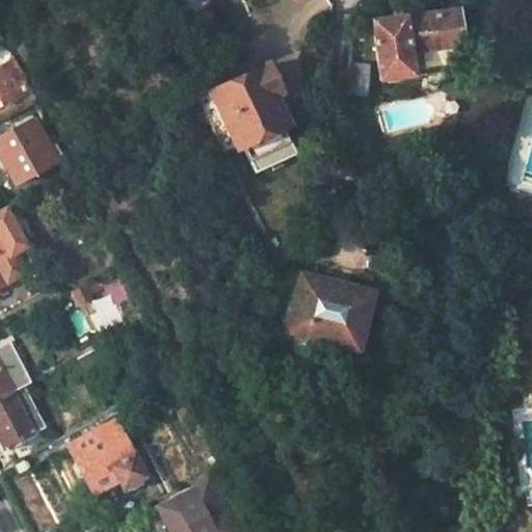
[(374,22),(381,80),(469,68),(458,10),(374,22)]
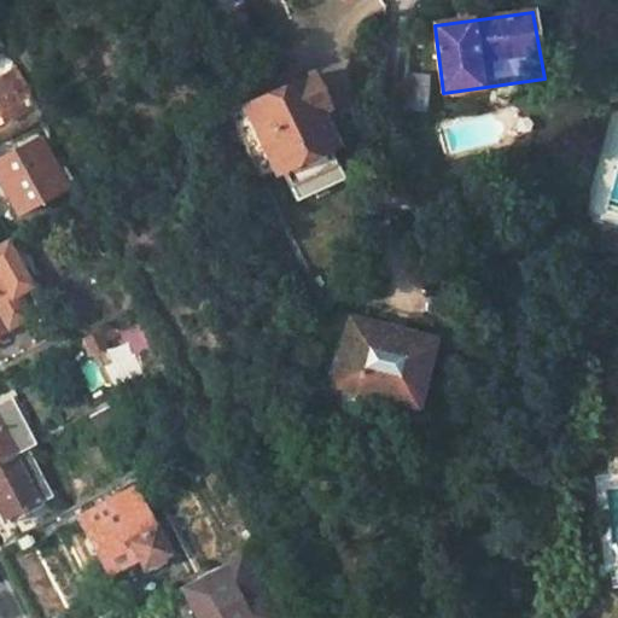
[(0,58),(0,123),(4,130),(36,114),(5,56),(0,58)]
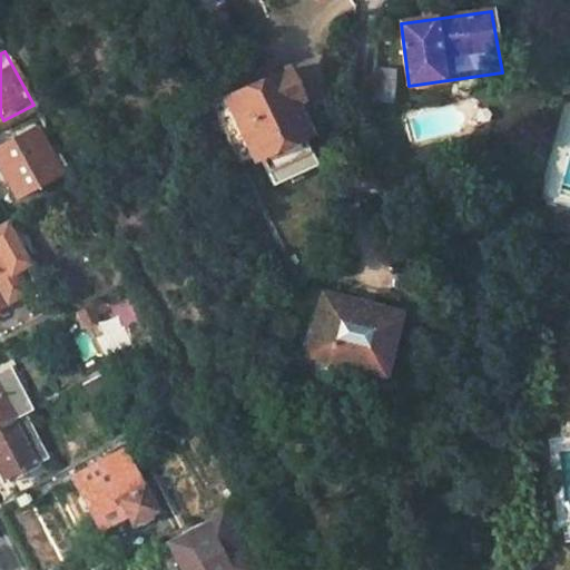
[(389,98),(392,69),(370,67),(366,97),(389,98)]
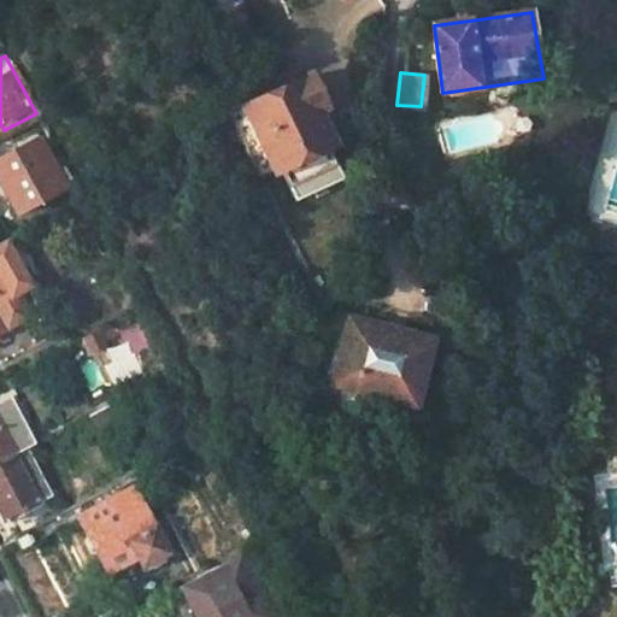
[(251,105),(245,107),(277,177),(286,174),(292,186),(336,165),(330,152),(341,148),(325,112),(330,110),(315,76),(262,100),(259,95),(248,100),(251,105)]
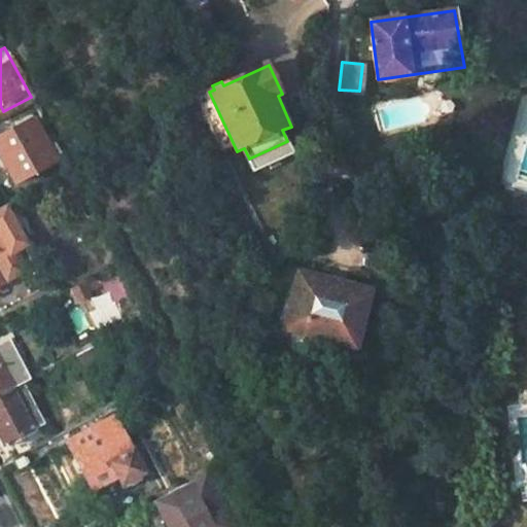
[(34,120),(0,138),(0,161),(13,186),(57,163),(34,120)]
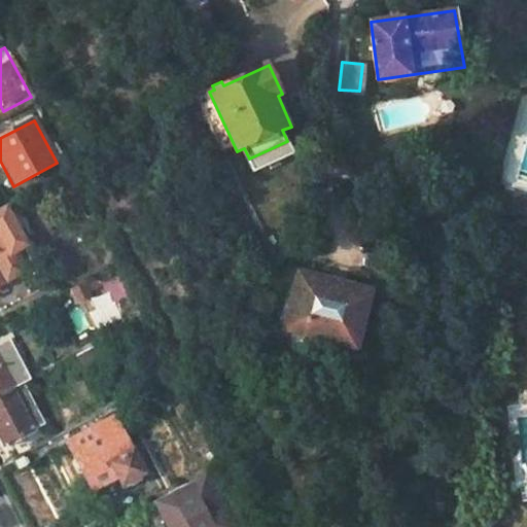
[(4,208),(0,210),(0,285),(22,275),(19,266),(18,262),(13,255),(26,249),(4,208)]
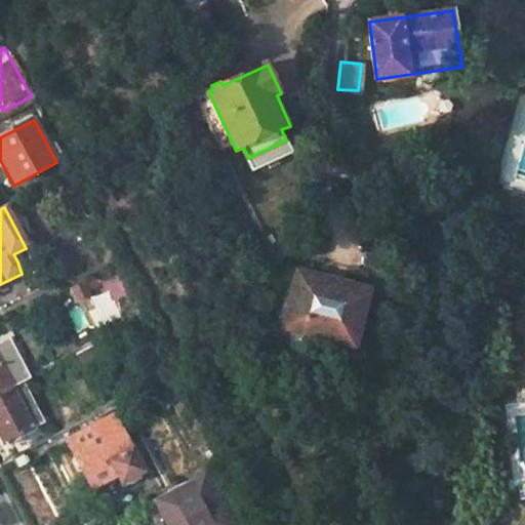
[(356,347),(369,287),(298,271),(285,329),(306,333),(305,344),(328,351),(332,340),(356,347)]
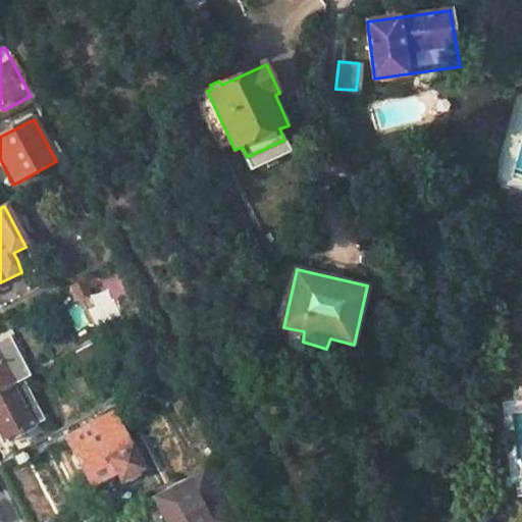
[(92,270),(65,284),(74,300),(100,286),(92,270)]
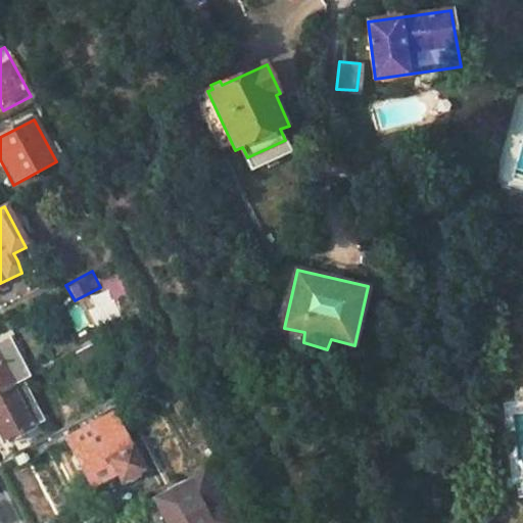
[(0,341),(0,392),(24,381),(30,378),(9,337),(0,341)]
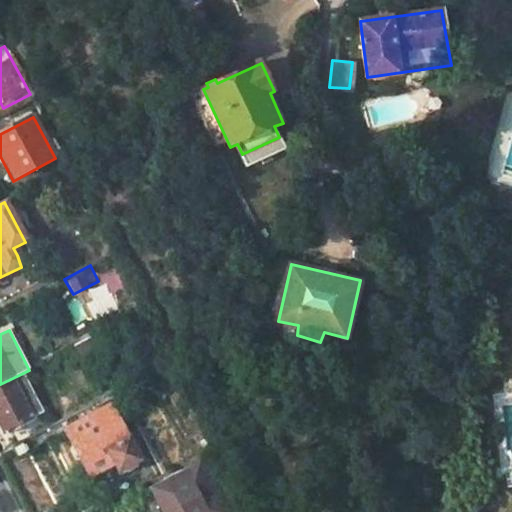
[(43,413),(23,373),(0,384),(0,425),(4,433),(43,413)]
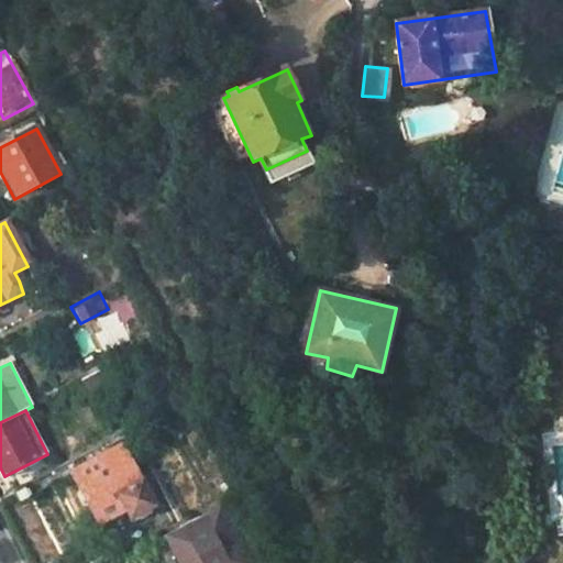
[(154,506),(120,440),(68,468),(97,526),(125,510),(130,519),(154,506)]
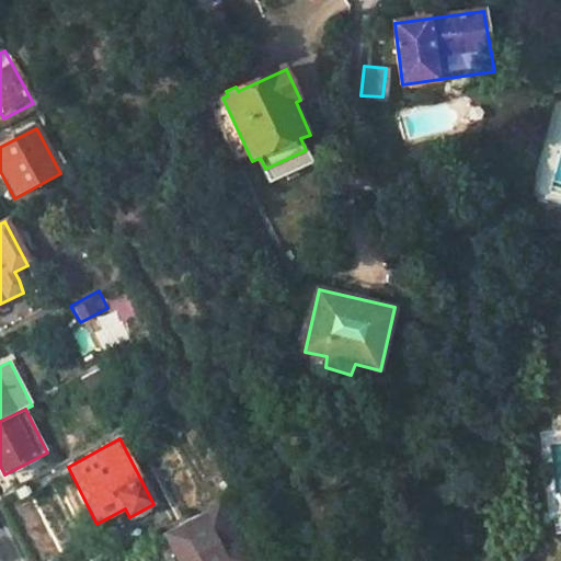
[(230,527),(219,506),(182,525),(194,546),(230,527)]
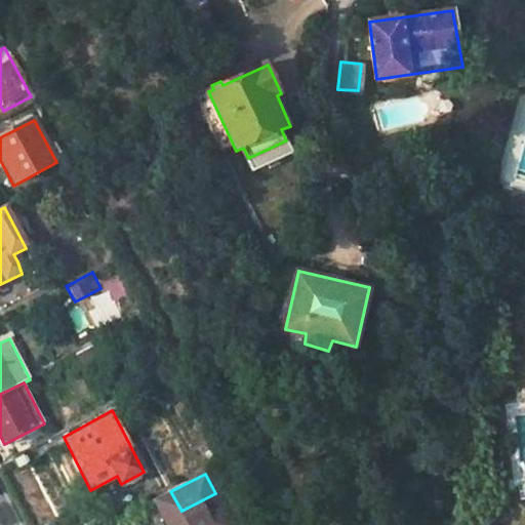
[(25,520),(27,524),(43,524),(37,514),(25,520)]
